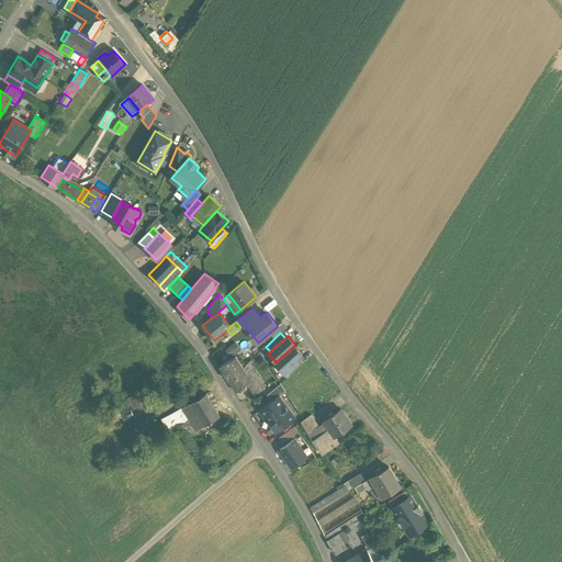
[(228,352),(240,349),(238,343),(226,346),(228,352)]
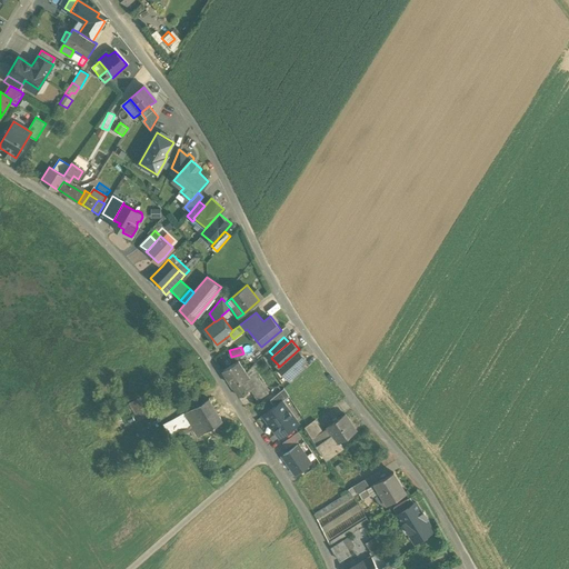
[(299,349),(279,367),(287,377),(301,363),(306,359),(298,351),(299,350),(299,349)]
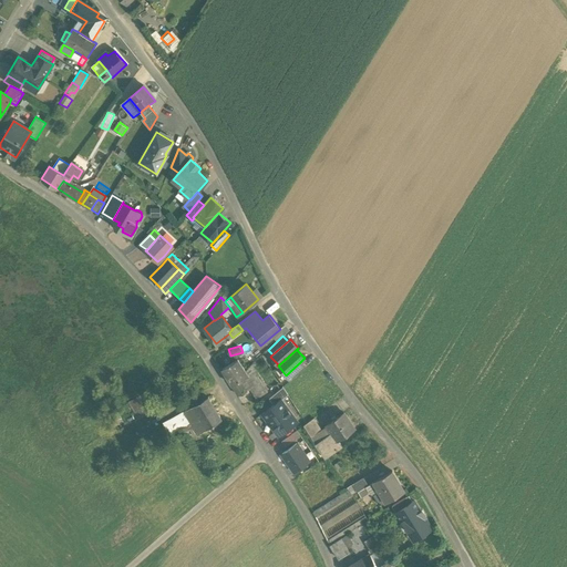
[(235,361),(222,369),(233,385),(240,380),(248,375),(238,359),(235,361)]
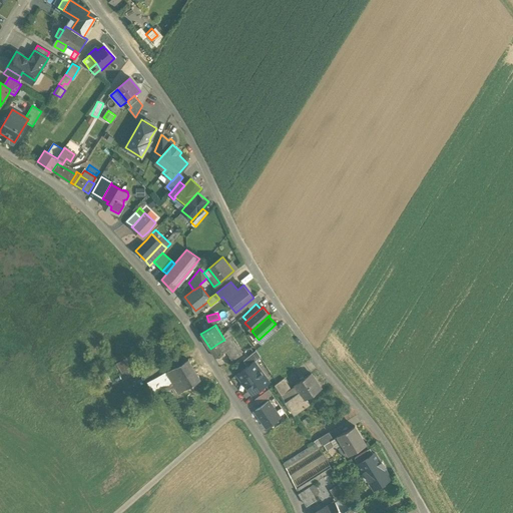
[(272,328),(259,340),(263,344),(277,332),(272,328)]
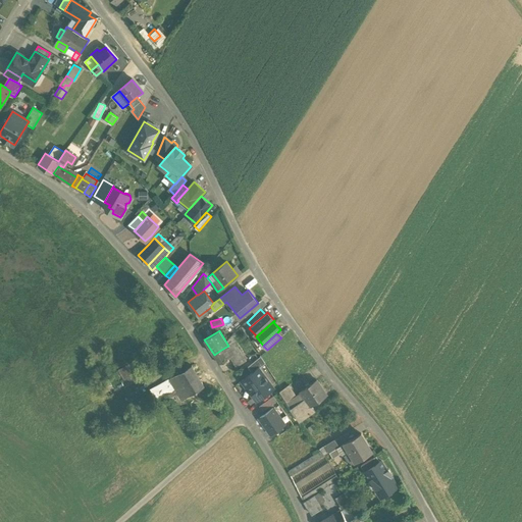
[(228,346),(221,350),(227,360),(230,358),(236,367),(247,361),(235,342),(228,346)]
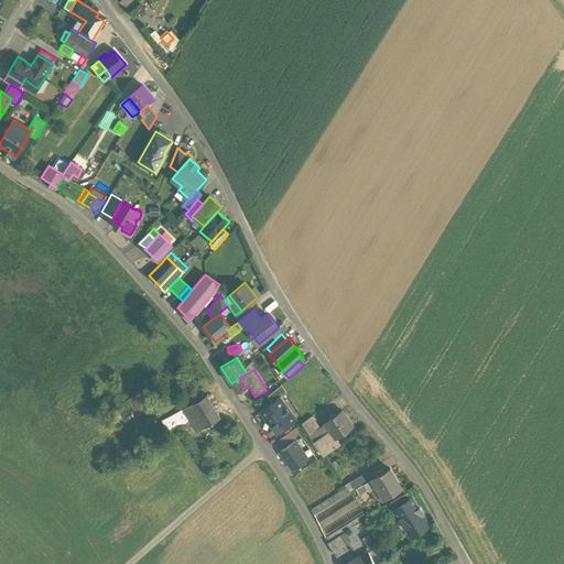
[(239,378),(231,383),(237,393),(246,389),(239,378)]
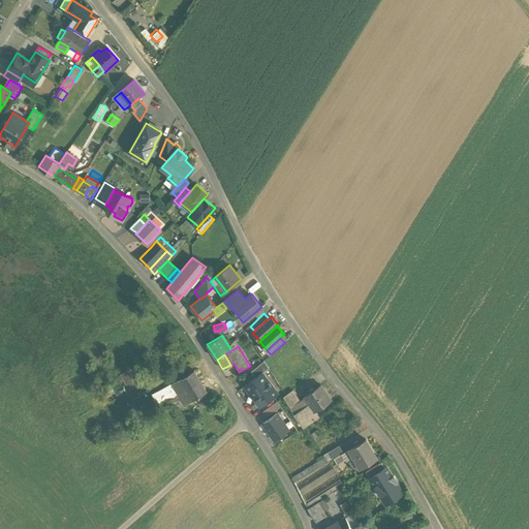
[(256,377),(262,373),(269,369),(263,362),(251,371),(256,377)]
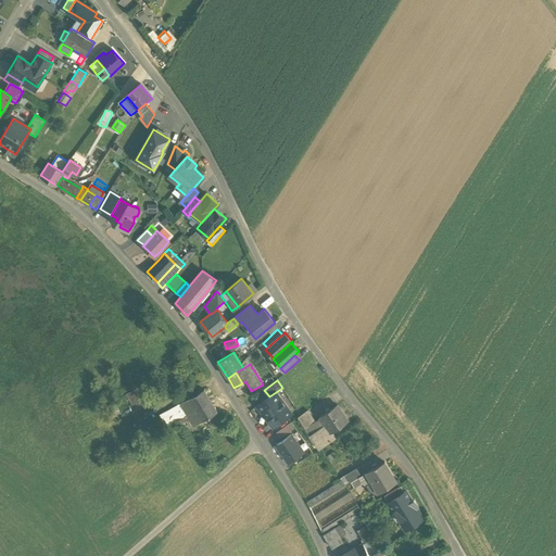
[(203,390),(189,399),(196,411),(211,401),(203,390)]
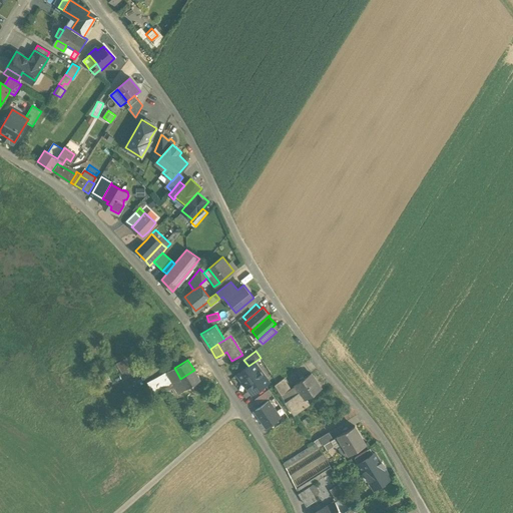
[(254,362),(248,366),(237,374),(251,394),(269,382),(254,362)]
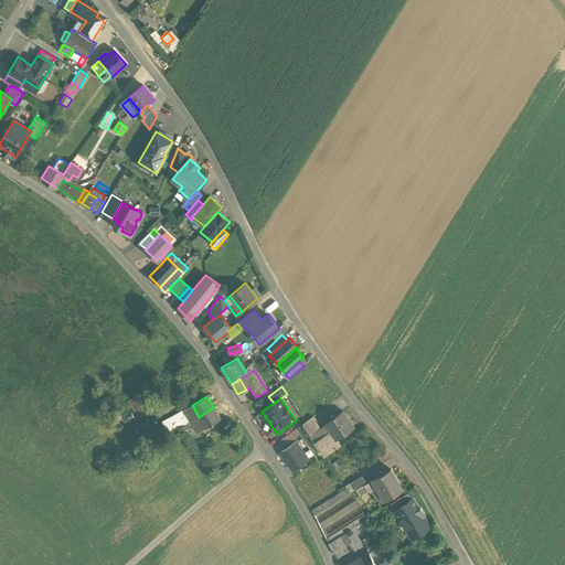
[(191,404),(183,411),(190,423),(199,417),(192,405),(191,404)]
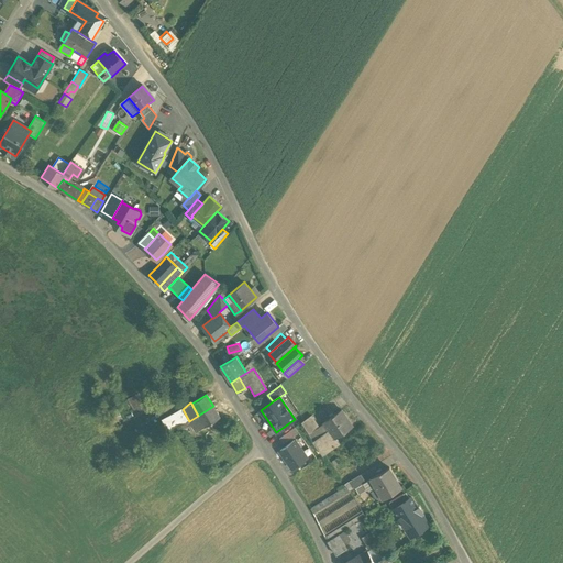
[(213,406),(198,416),(205,427),(220,417),(213,406)]
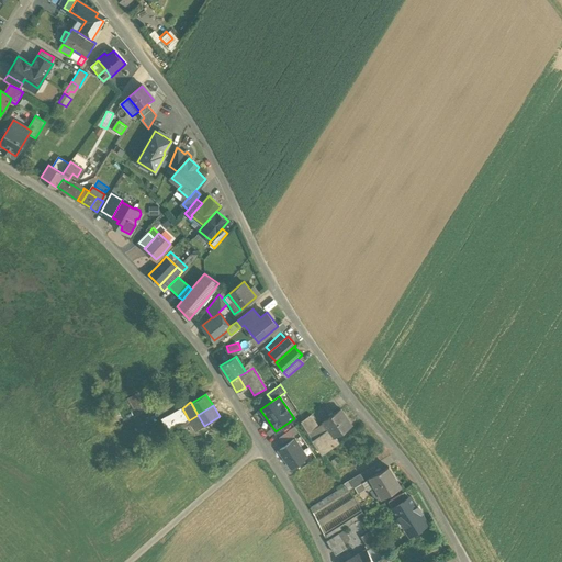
[(189,420),(182,408),(161,419),(168,431),(189,420)]
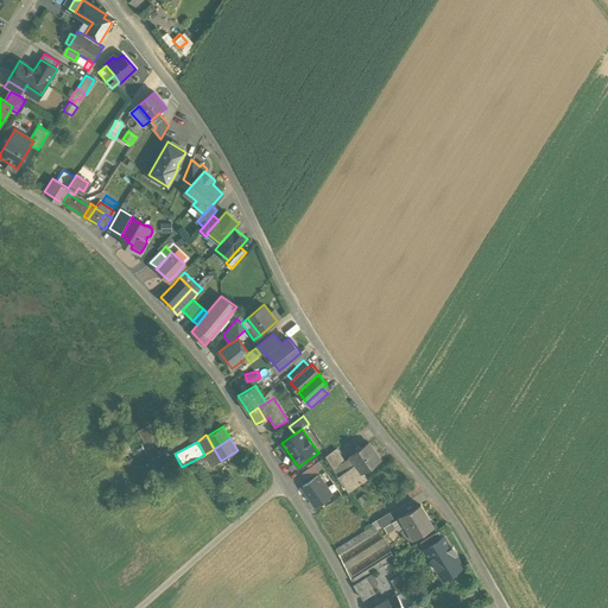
[(380,460),(368,442),(349,455),(350,457),(355,463),(362,473),(362,472),(380,460)]
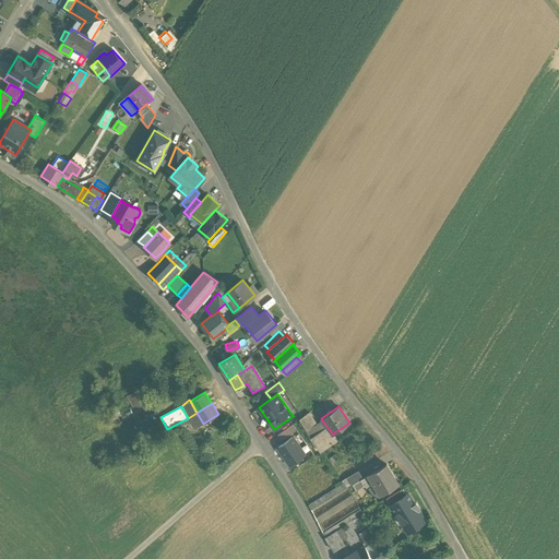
[(309,412),(299,419),(307,430),(311,428),(317,424),(309,412)]
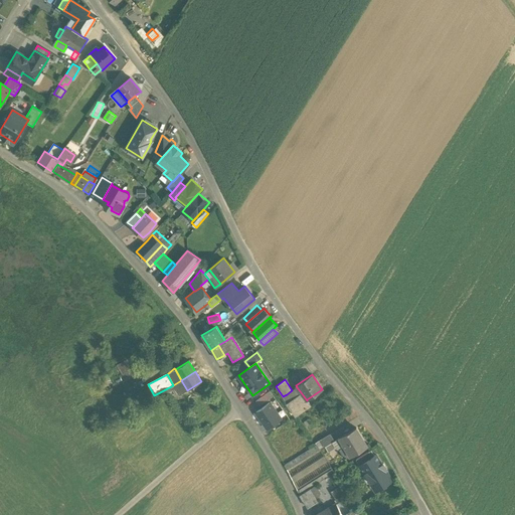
[(181,380),(173,385),(179,395),(187,390),(181,380)]
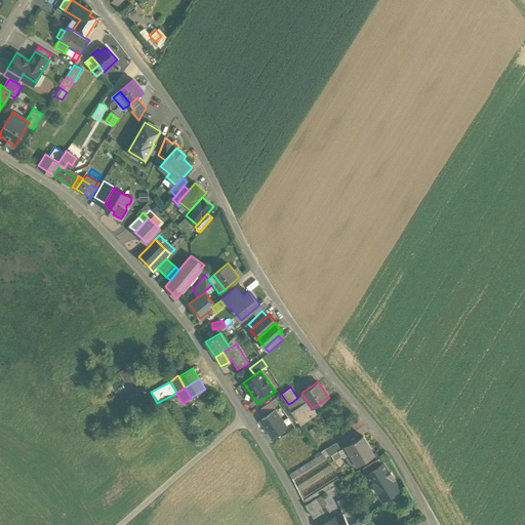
[(297,398),(292,402),(296,407),(307,400),(303,395),(297,398)]
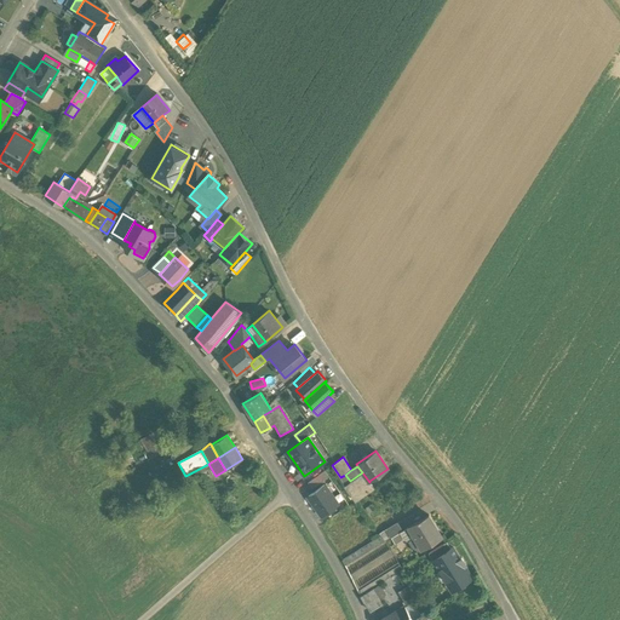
[(313,489),(329,477),(325,471),(308,483),(313,489)]
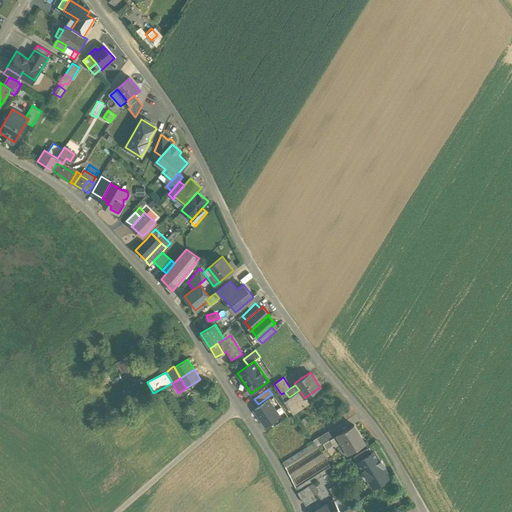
[(289,397),(284,401),(293,414),(309,403),(305,397),(305,398),(299,390),(289,397)]
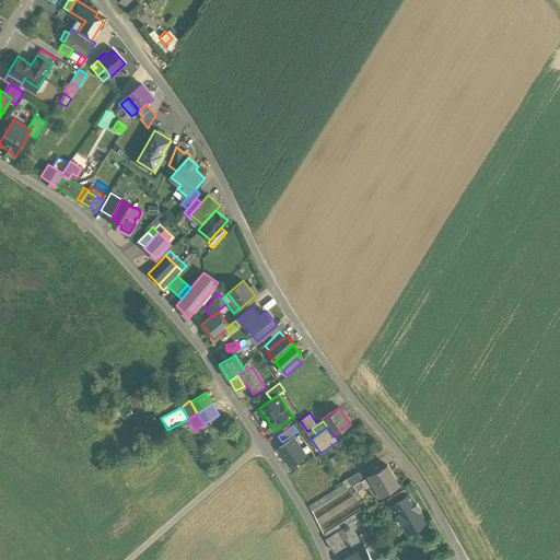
[(292,439),(279,448),(291,466),(305,456),(292,439)]
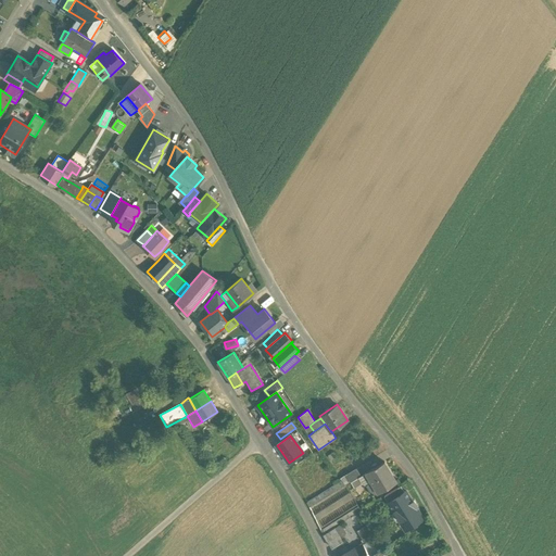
[(384,462),(377,466),(377,465),(363,474),(367,479),(369,478),(371,481),(378,492),(396,481),(384,462)]
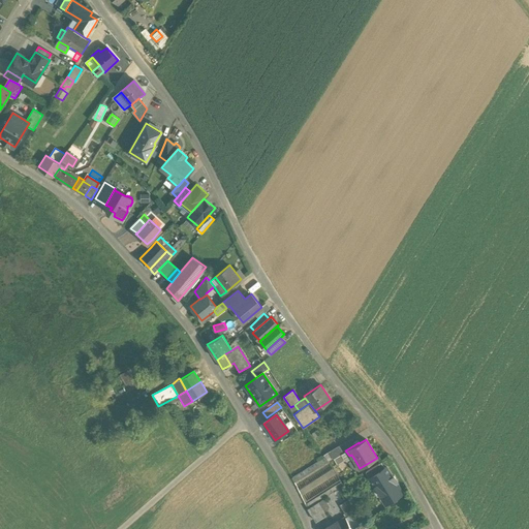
[(339,445),(329,452),(333,459),(343,453),(339,445)]
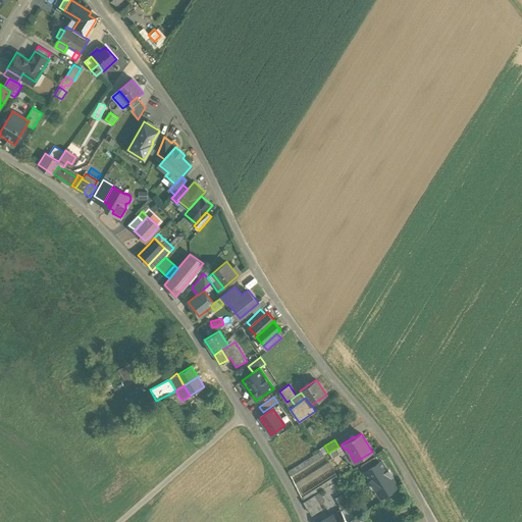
[(321,451),(289,471),(291,476),(323,455),(321,451)]
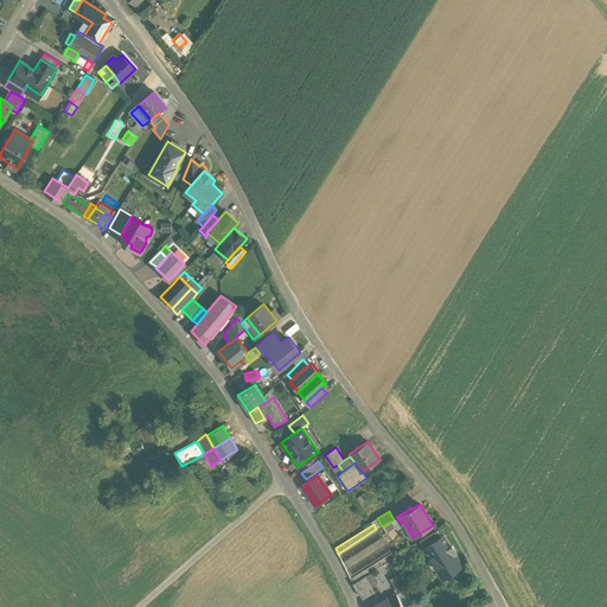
[(406,525),(400,529),(407,541),(413,537),(406,525)]
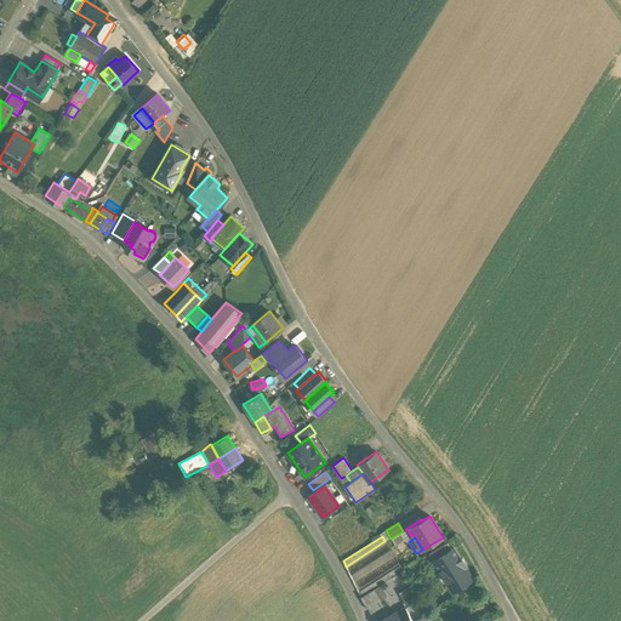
[(385,541),(346,567),(358,592),(400,565),(385,541)]
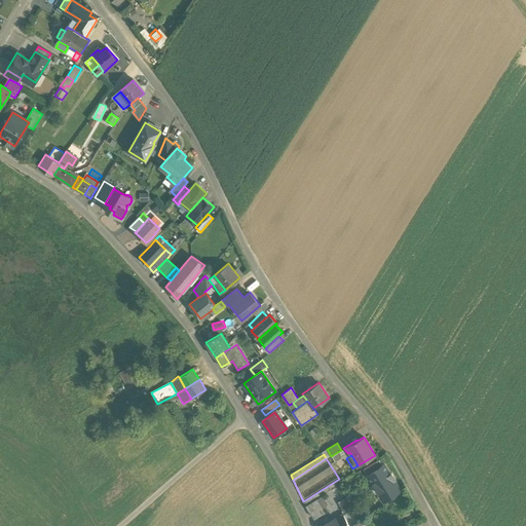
[(364,470),(368,476),(383,465),(379,460),(364,470)]
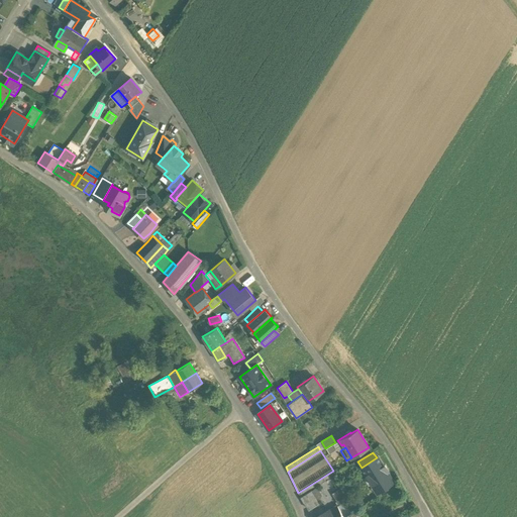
[(377,492),(394,482),(388,472),(385,466),(384,467),(378,456),(377,457),(362,468),(377,492)]
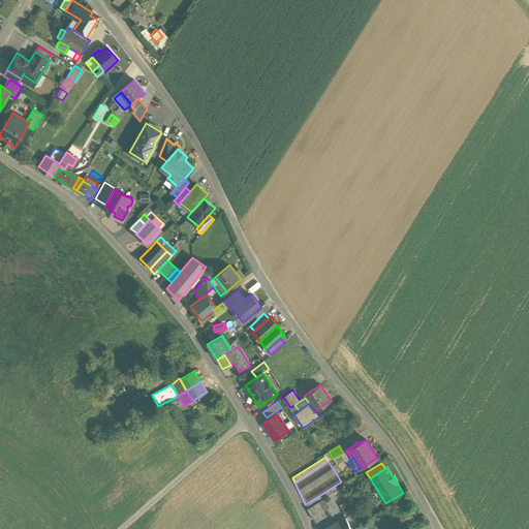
[(341,481),(305,504),(308,508),(318,502),(343,486),(341,481)]
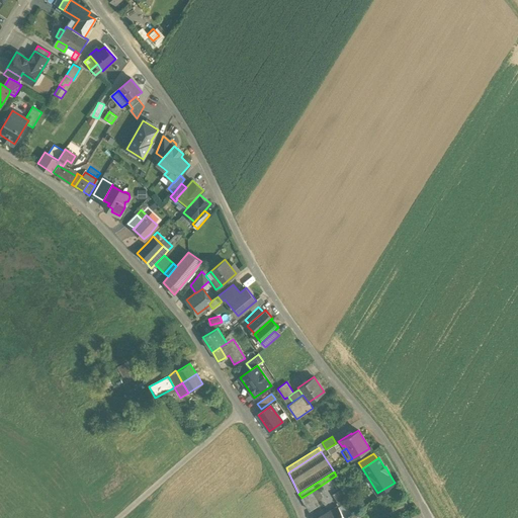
[(341,489),(333,494),(339,505),(347,500),(341,489)]
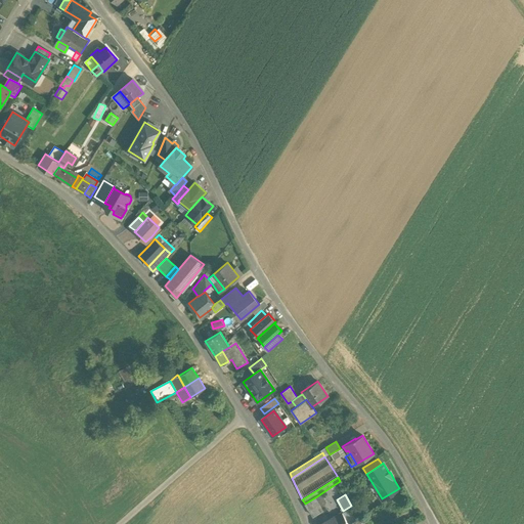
[(323,509),(315,497),(305,504),(312,515),(323,509)]
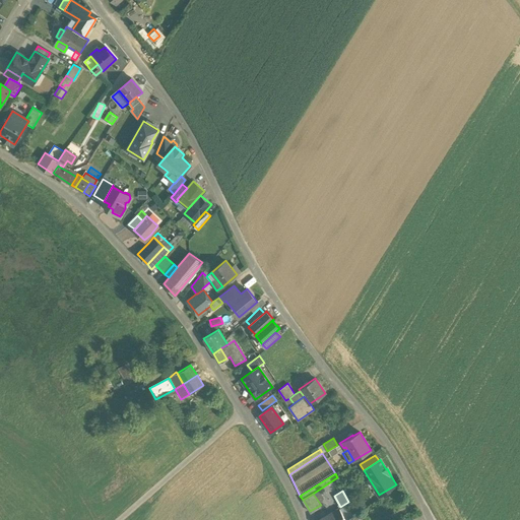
[(339,507),(319,519),(318,519),(346,519),(347,519),(339,507)]
